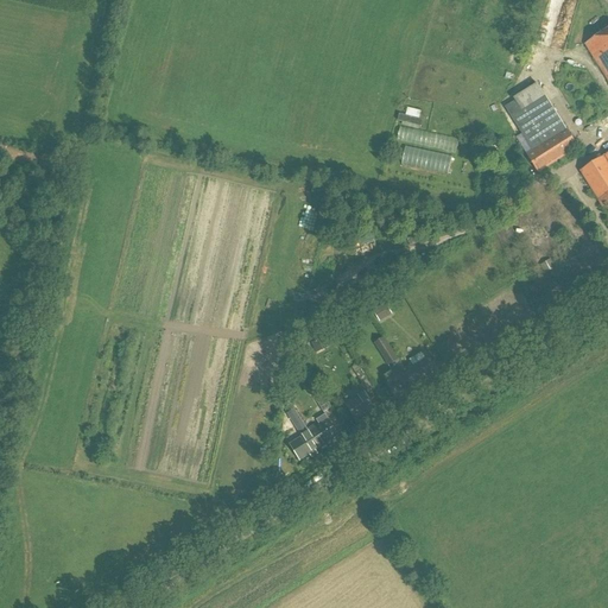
[(607,29),(584,44),(607,82),(607,29)]
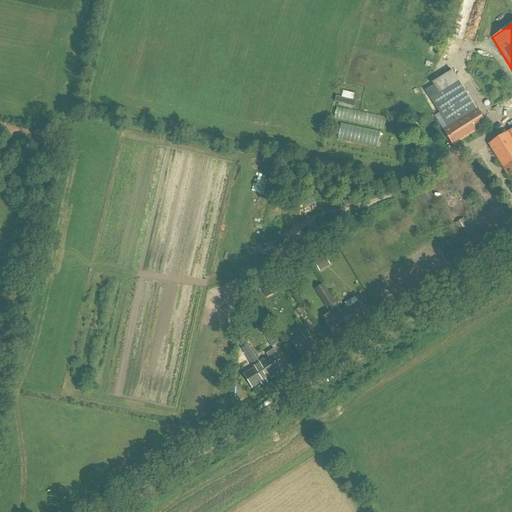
[(453,146),(487,125),(453,70),(432,83),(433,85),(425,90),(447,126),(443,129),(453,146)]
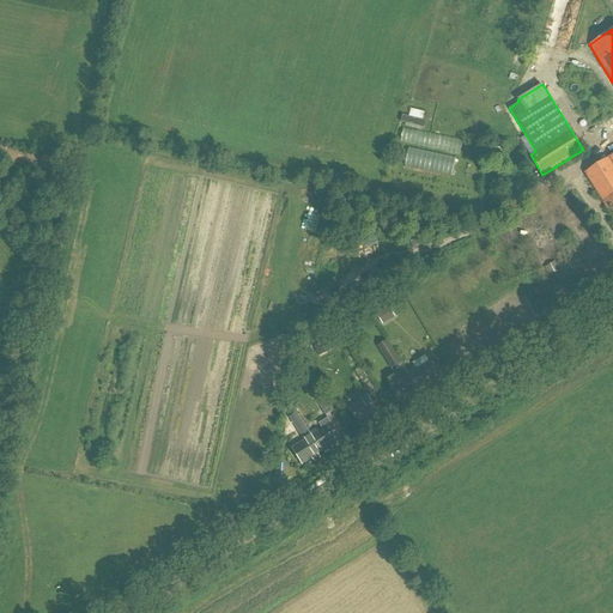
[(401,122),(406,123),(423,127),(425,128),(428,121),(423,120),(410,116),(404,115),(401,122)]
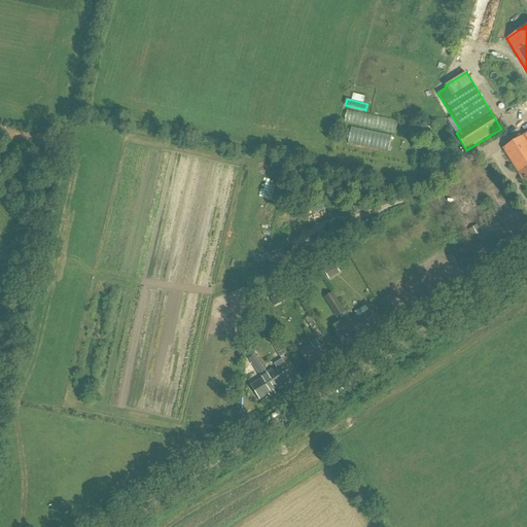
[(526,186),(526,132),(524,135),(524,136),(503,149),(526,186)]
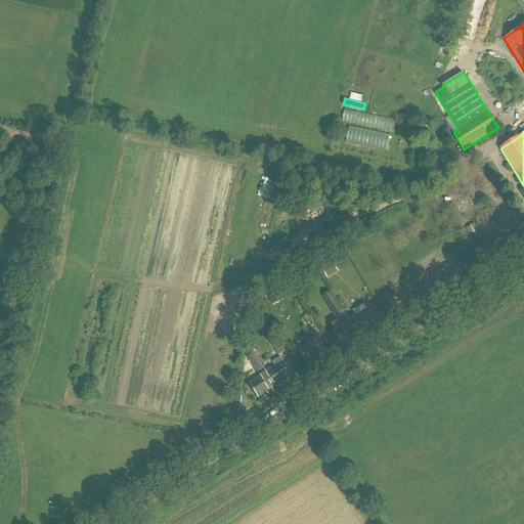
[(360,133),(358,145),(389,150),(391,138),(360,133)]
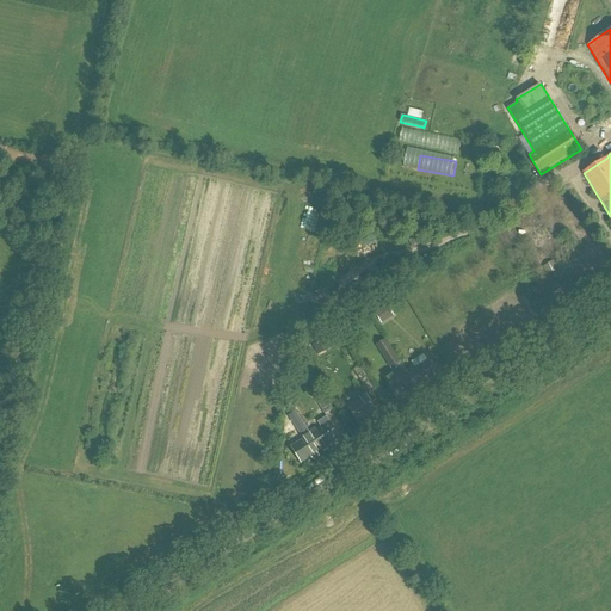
[(524,218),(531,214),(526,204),(518,209),(524,218)]
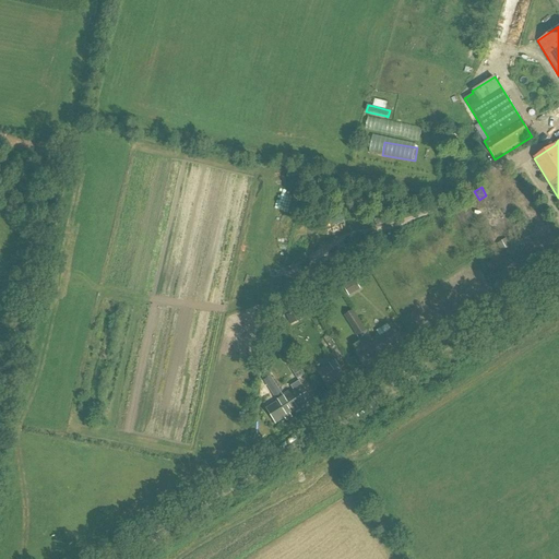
[(396,213),(378,218),(380,225),(399,219),(396,213)]
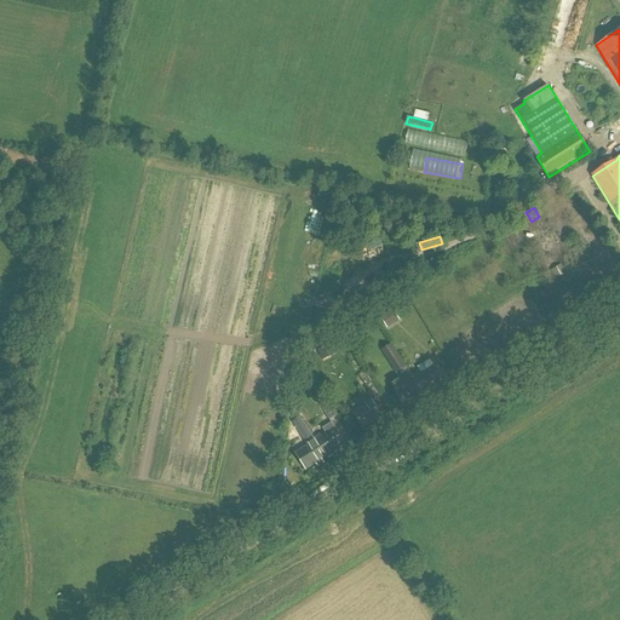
[(445,263),(440,254),(423,263),(428,271),(445,263)]
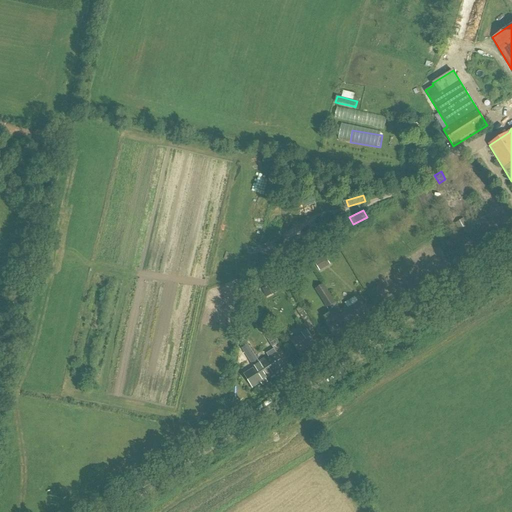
[(459,231),(468,225),(464,219),(455,224),(459,231)]
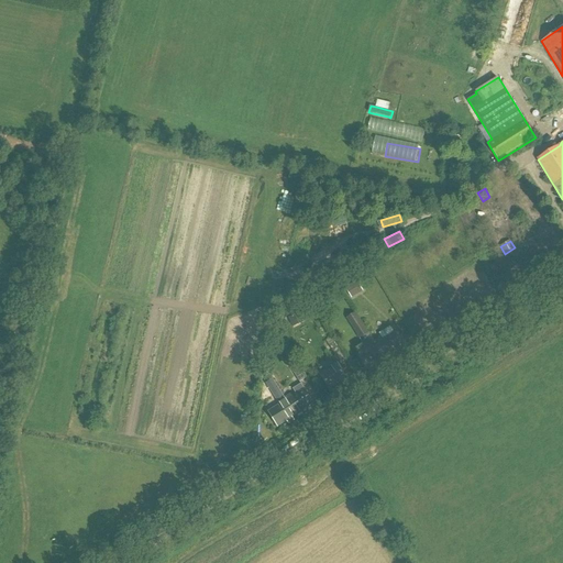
[(484,269),(495,264),(489,254),(478,260),(484,269)]
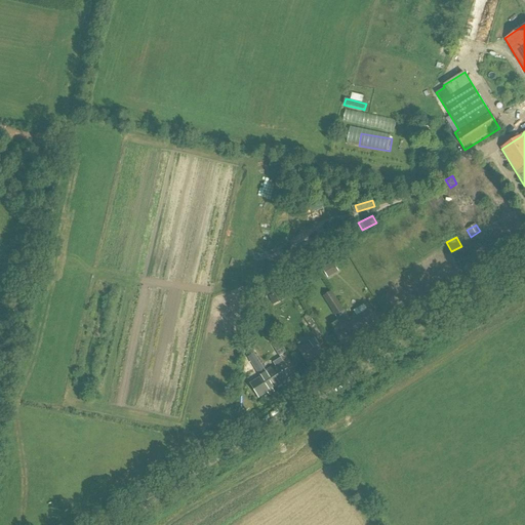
[(339,257),(334,261),(337,267),(342,263),(339,257)]
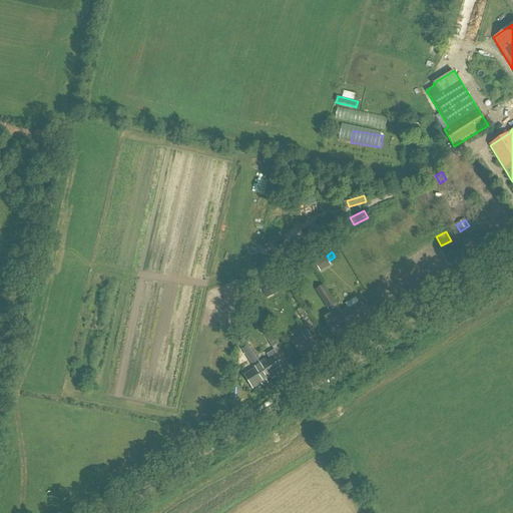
[(321,273),(332,266),(325,255),(314,262),(321,273)]
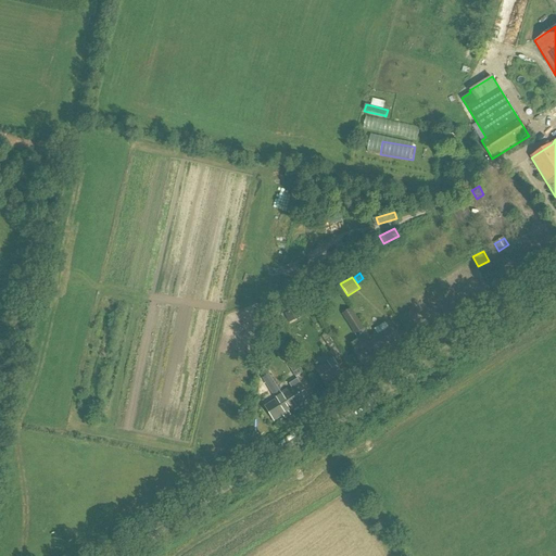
[(289,324),(300,318),(294,308),(285,314),(289,324)]
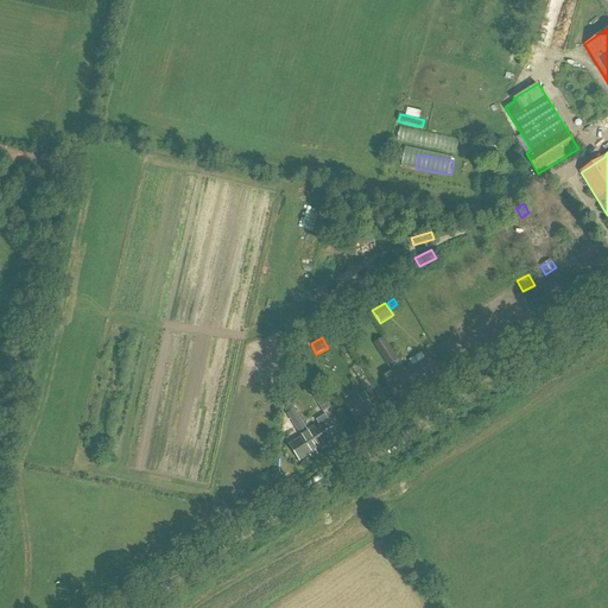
[(404,368),(416,386),(436,373),(426,359),(413,366),(411,363),(404,368)]
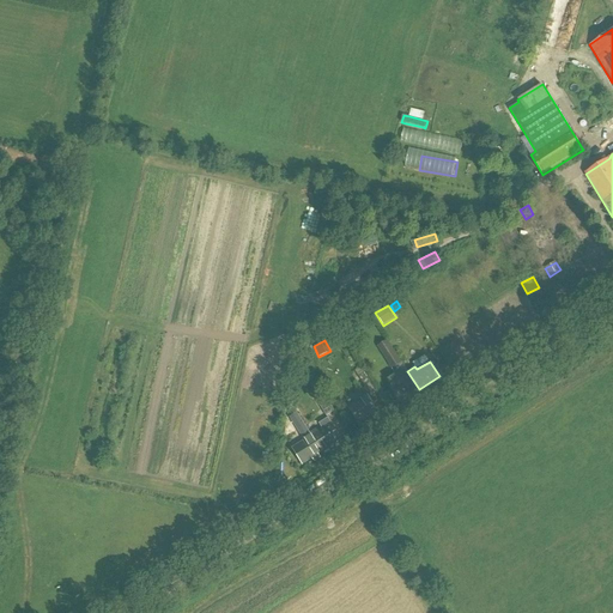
[(419,389),(407,371),(405,366),(386,378),(390,386),(389,387),(399,401),(419,389)]
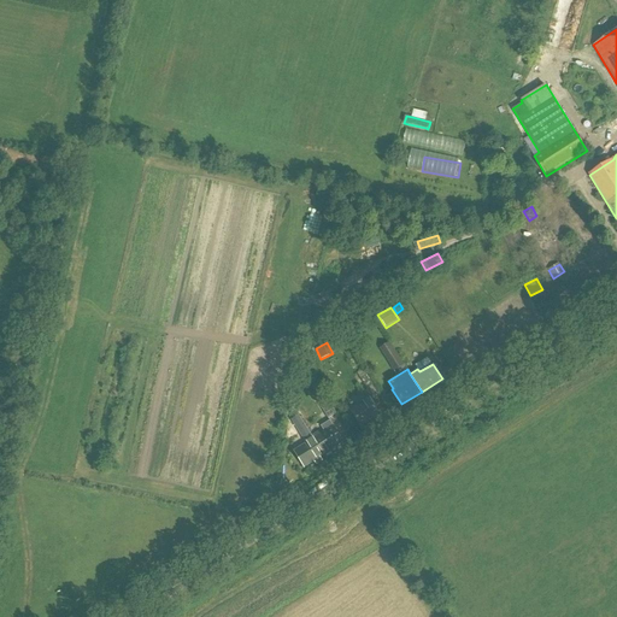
[(374,387),(363,370),(357,374),(365,386),(363,393),(359,395),(364,403),(351,411),(360,427),(381,413),(374,401),(381,397),(375,387),(374,387)]
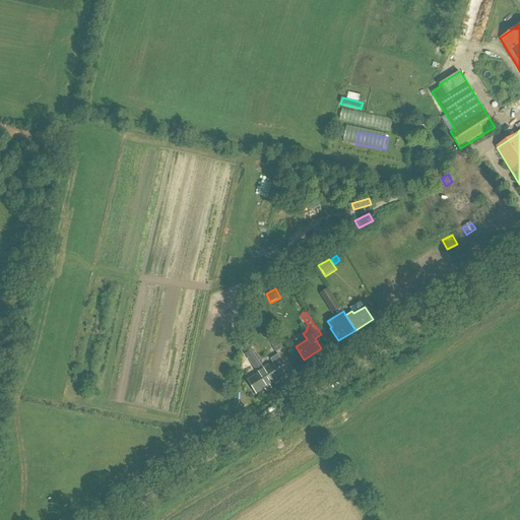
[(265,334),(273,346),(277,352),(283,348),(279,342),(272,330),(265,334)]
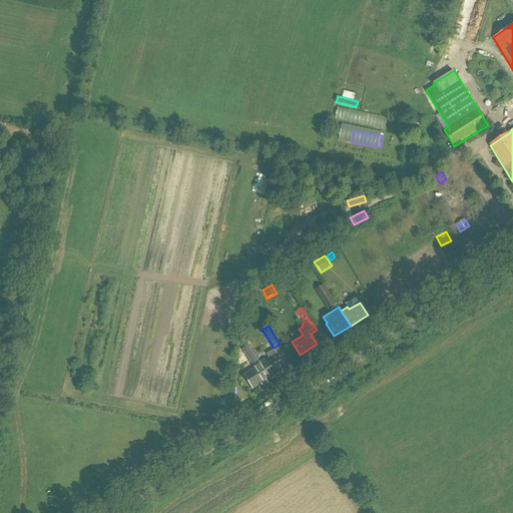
[(266,358),(260,362),(270,378),(287,368),(278,354),(278,355),(275,350),(267,355),(270,359),(268,361),(266,358)]
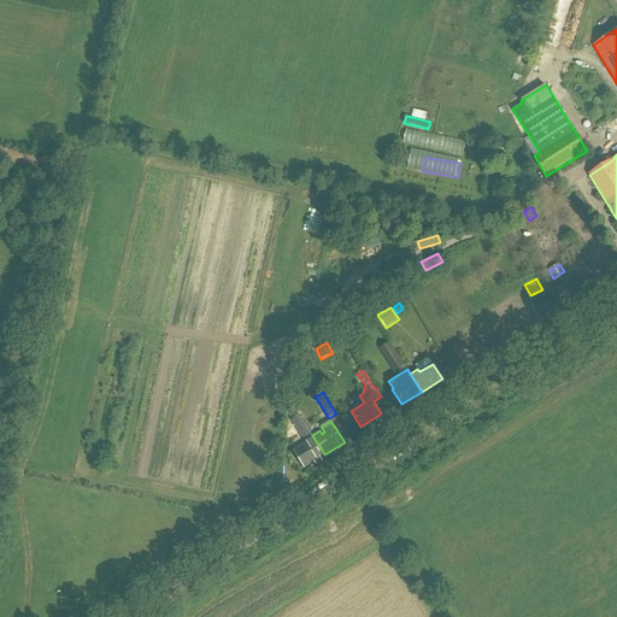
[(324,454),(312,435),(311,435),(309,432),(301,435),(306,444),(294,451),(304,468),(324,454)]
